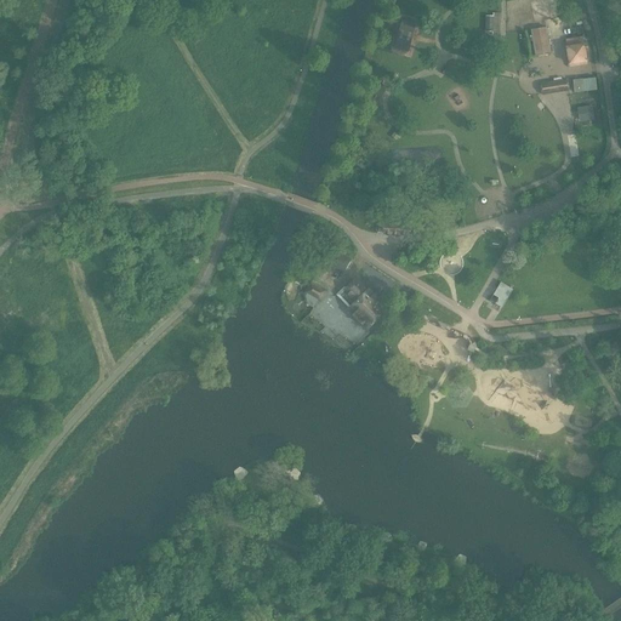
[(403,21),(394,49),(409,52),(416,24),(403,21)]
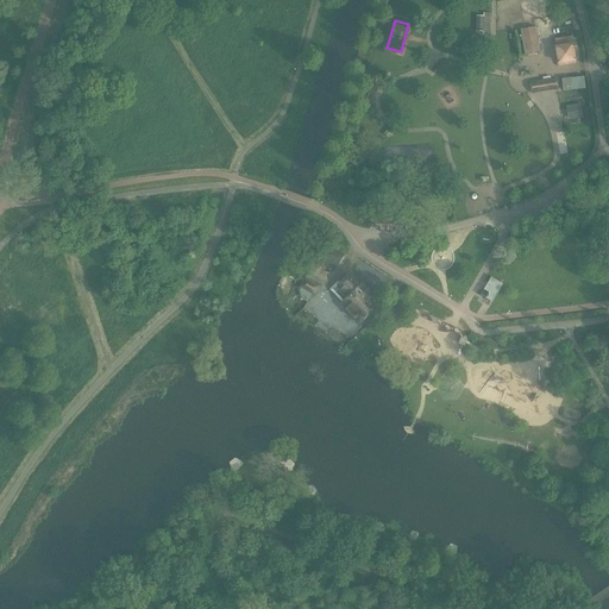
[(520,30),(525,56),(540,54),(535,27),(520,30)]
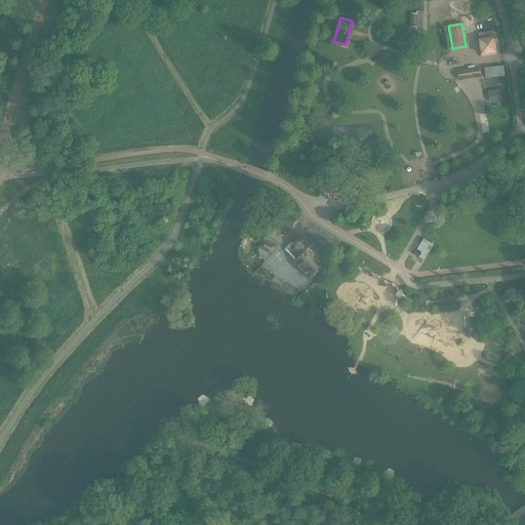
[(493,32),(479,34),(482,57),(496,55),(493,32)]
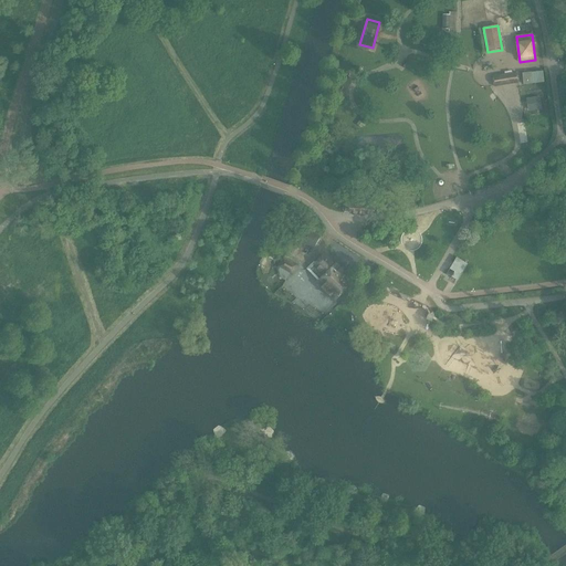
[(337,88),(347,92),(353,76),(342,72),(337,88)]
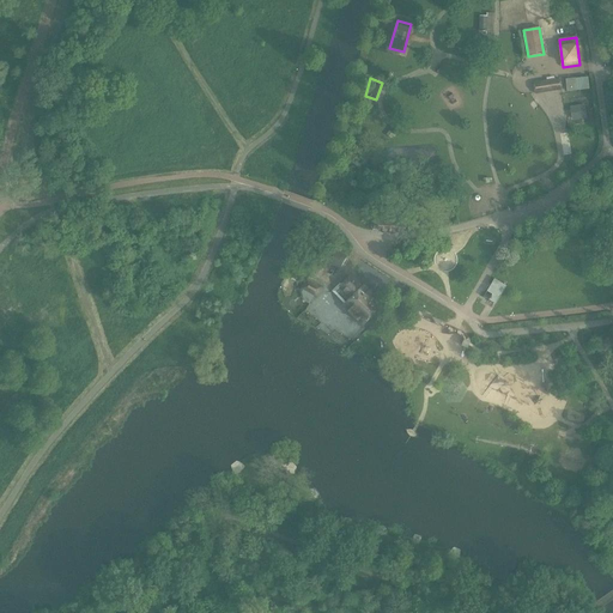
[(576,78),(565,79),(568,92),(577,91),(589,90),(588,78),(576,79),(576,78)]
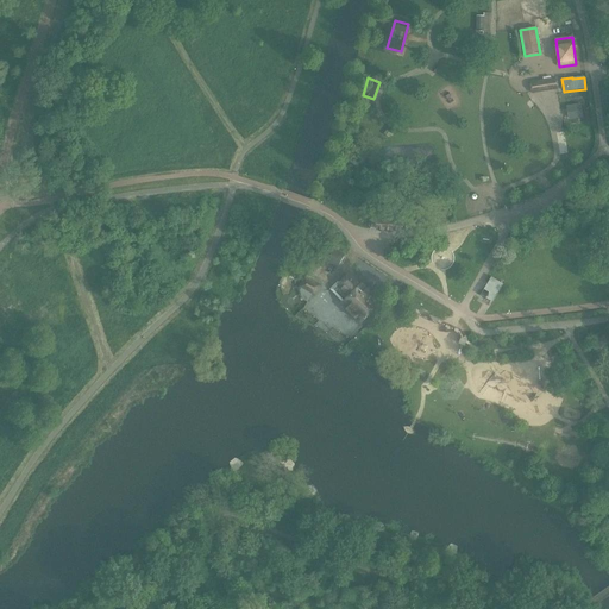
[(531,83),(532,93),(558,89),(556,79),(531,83)]
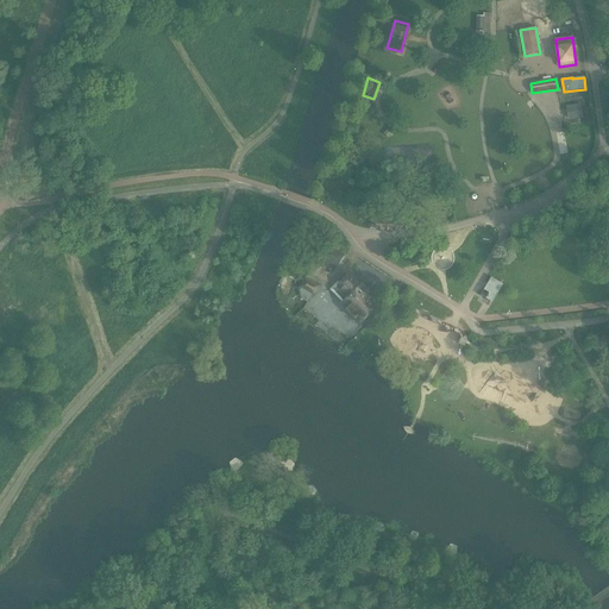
[(567,107),(570,119),(582,117),(579,105),(567,107)]
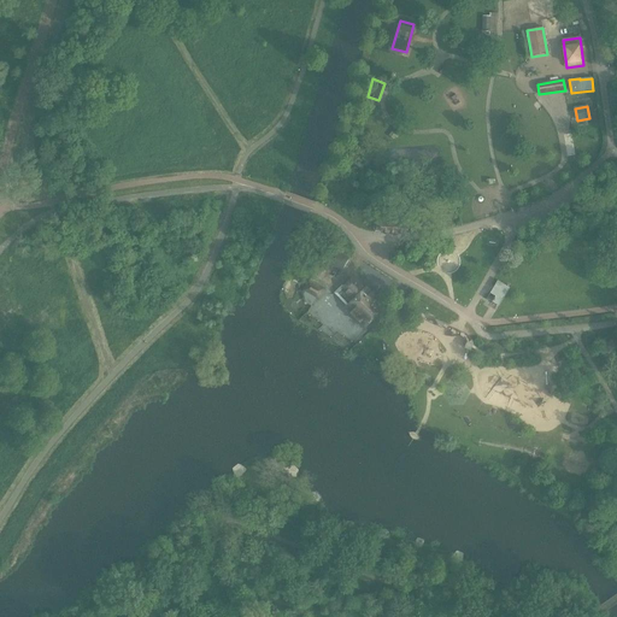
[(568,135),(560,136),(568,165),(573,164),(571,159),(576,157),(573,140),(569,140),(568,135)]
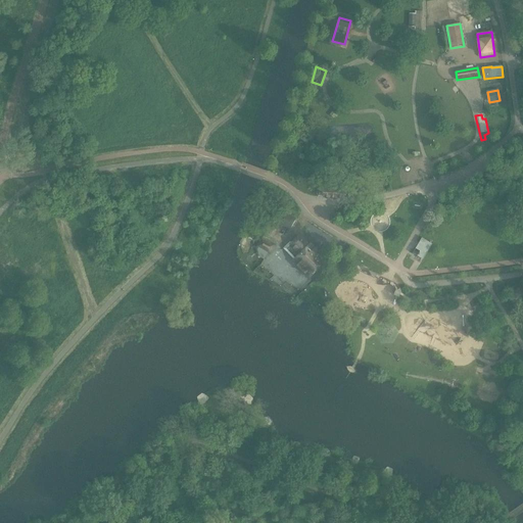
[(280,224),(290,230),(296,219),(286,212),(280,224)]
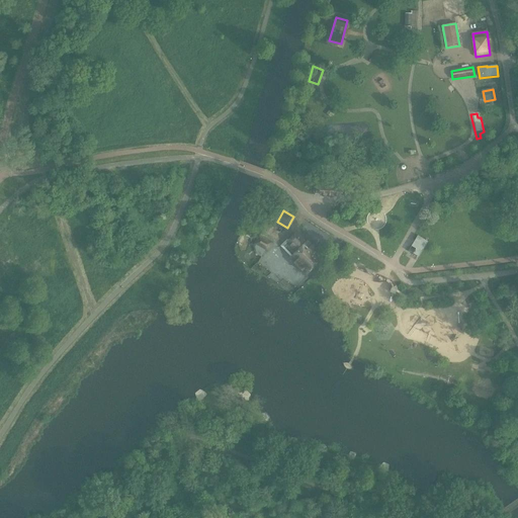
[(287,240),(280,246),(291,257),(291,258),(307,274),(311,271),(313,269),(321,261),(324,258),(321,255),(318,252),(308,242),(307,243),(306,242),(296,234),(288,241),(287,240)]
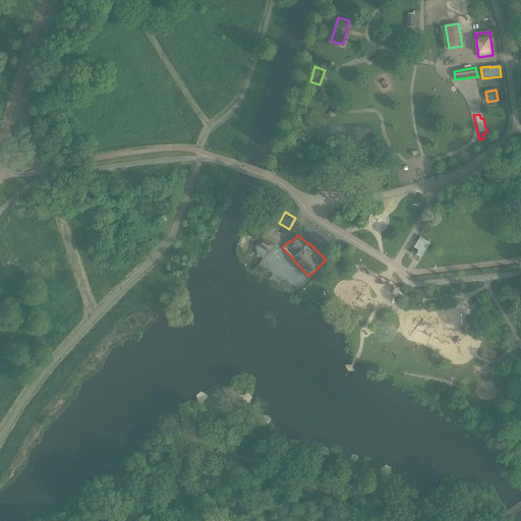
[(420,237),(414,248),(418,250),(416,255),(415,255),(421,258),(421,259),(430,243),(428,242),(420,237)]
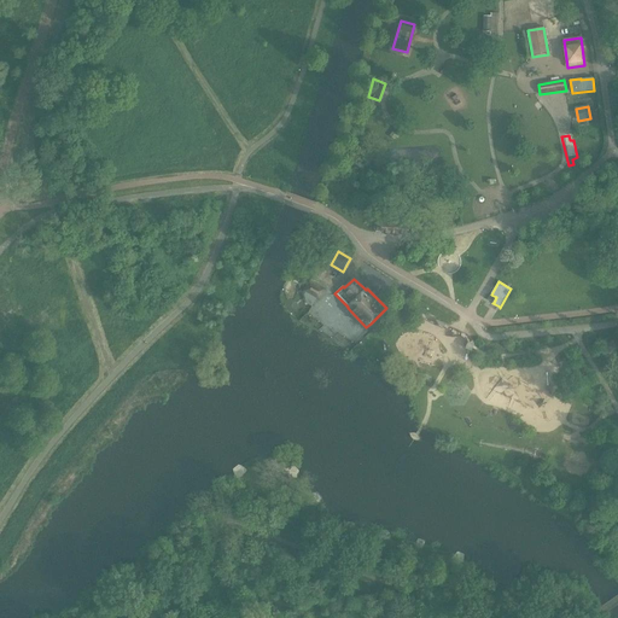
[(310,285),(308,291),(319,297),(321,291),(310,285)]
